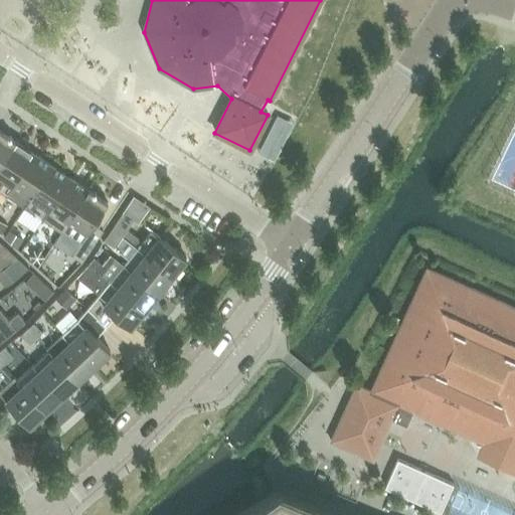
[(363,8),(366,0),(352,0),(351,3),(363,8)]
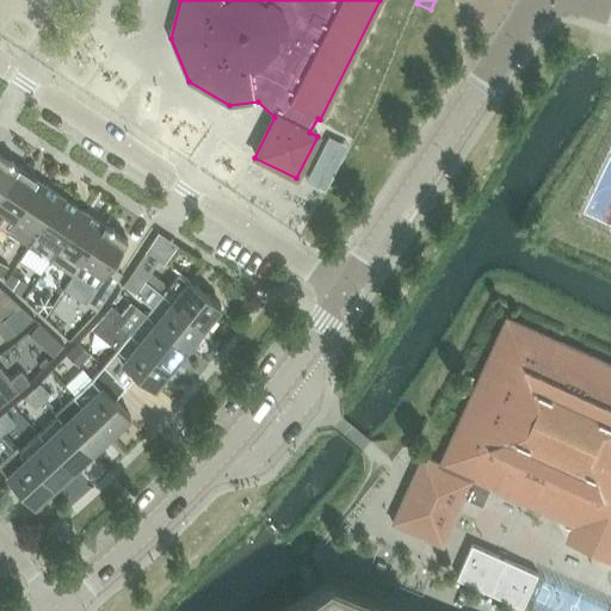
[(0,193),(17,168),(0,156),(0,193)]
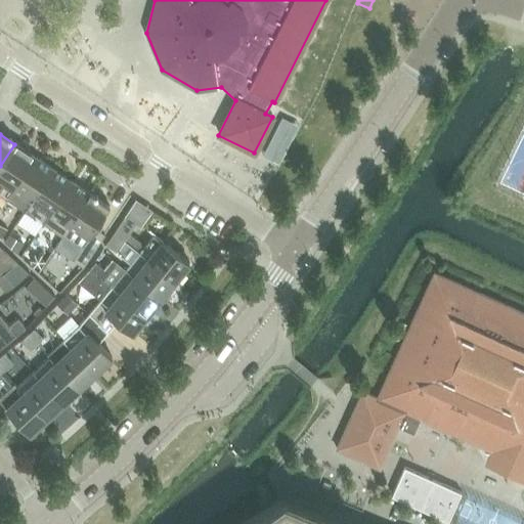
[(14,144),(0,166),(0,180),(2,182),(0,184),(0,195),(5,199),(34,157),(14,144)]
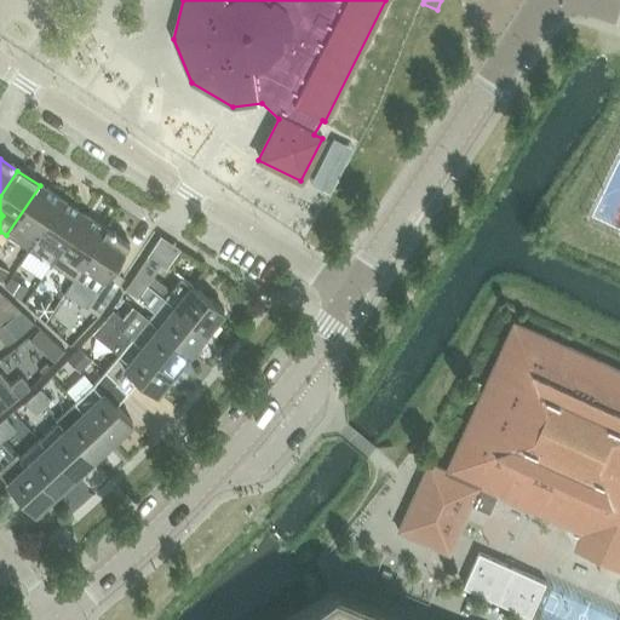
[(40,185),(6,235),(28,251),(62,200),(40,185)]
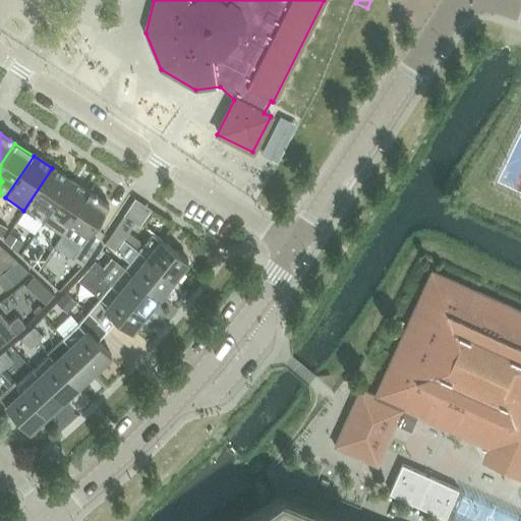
[(52,168),(23,211),(42,222),(49,213),(70,180),(52,168)]
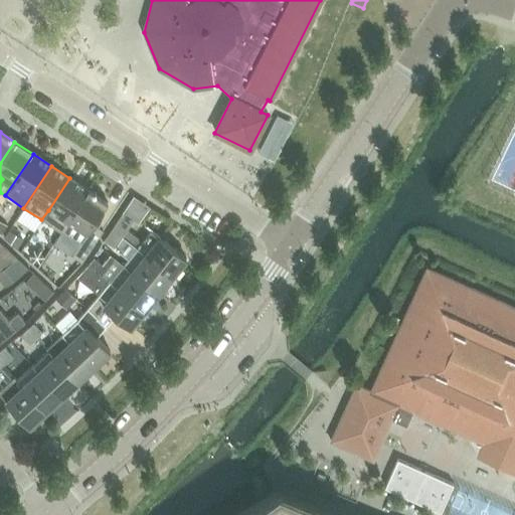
[(48,210),(41,219),(60,232),(89,191),(69,178),(48,210)]
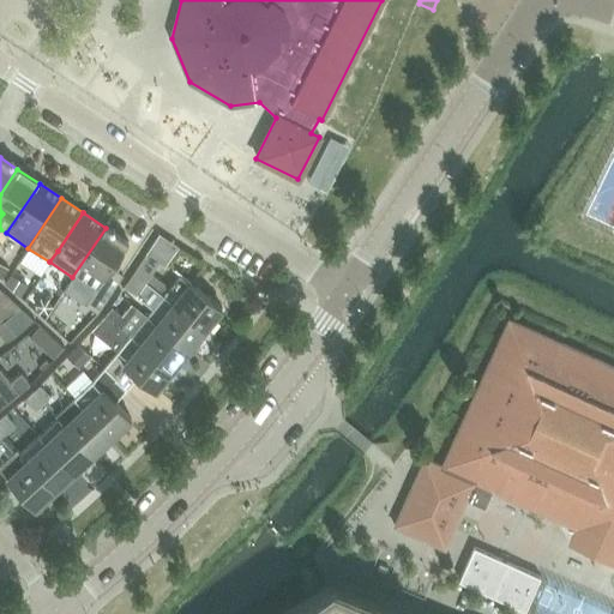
[(128,242),(106,228),(72,277),(85,286),(86,283),(96,290),(128,242)]
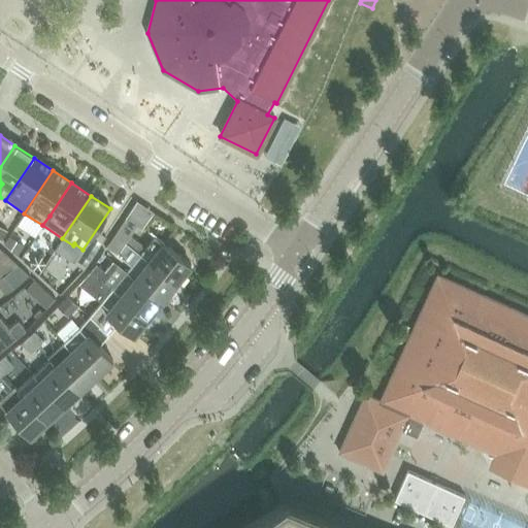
[(125,218),(110,239),(122,248),(125,242),(131,234),(136,226),(125,218)]
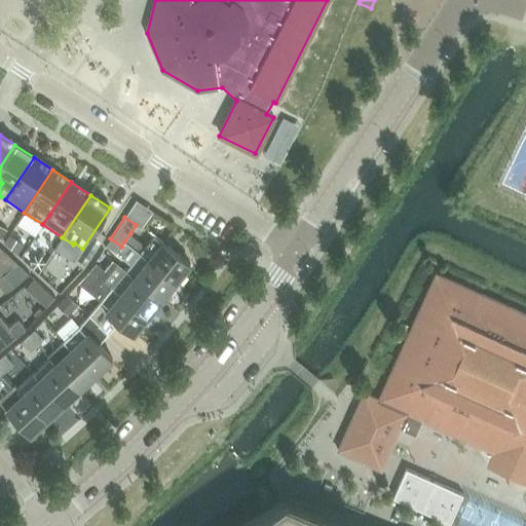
[(139,254),(175,283),(189,264),(153,235),(145,246),(130,233),(124,241),(139,254)]
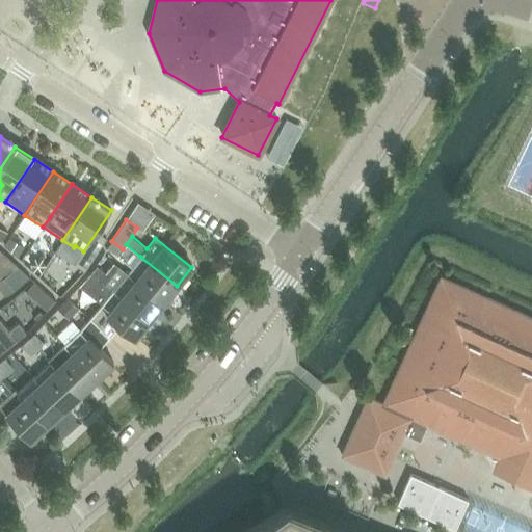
[(8,238),(3,246),(17,258),(23,248),(8,238)]
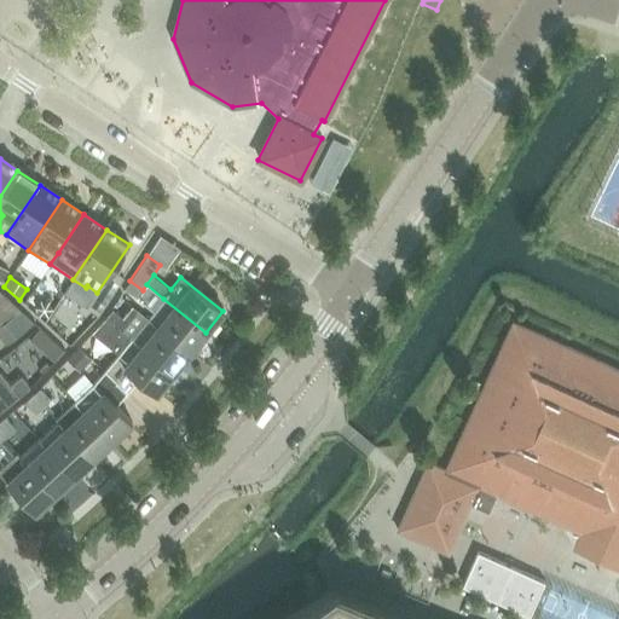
[(143,290),(129,281),(125,289),(137,299),(143,290)]
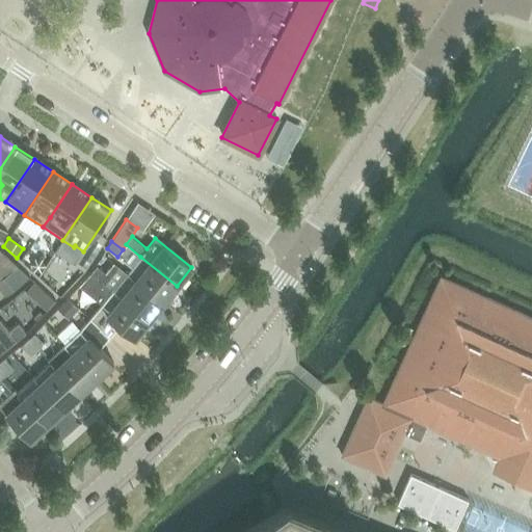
[(80,257),(74,265),(83,272),(89,263),(80,257)]
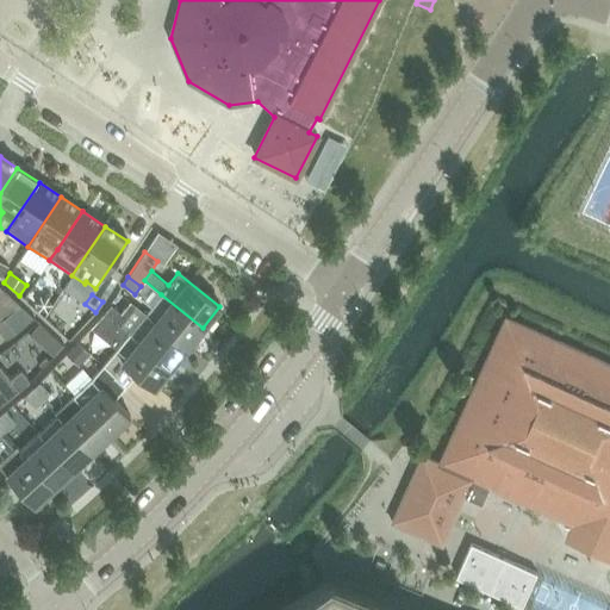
[(161,294),(145,313),(187,348),(203,328),(161,294)]
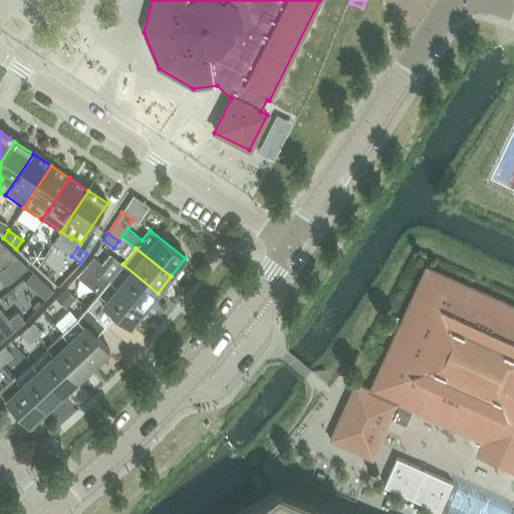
[(42,258),(40,251),(33,251),(29,256),(32,262),(38,263),(42,258)]
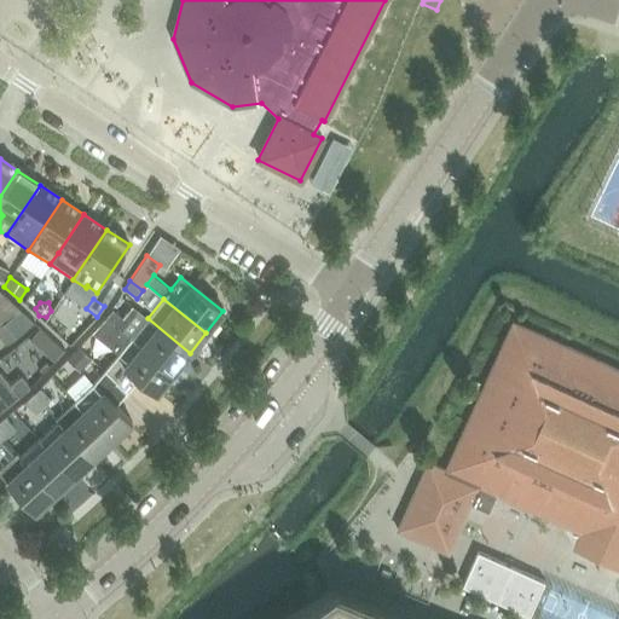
[(0,325),(4,323),(19,311),(21,311),(13,304),(12,304),(0,313),(0,325)]
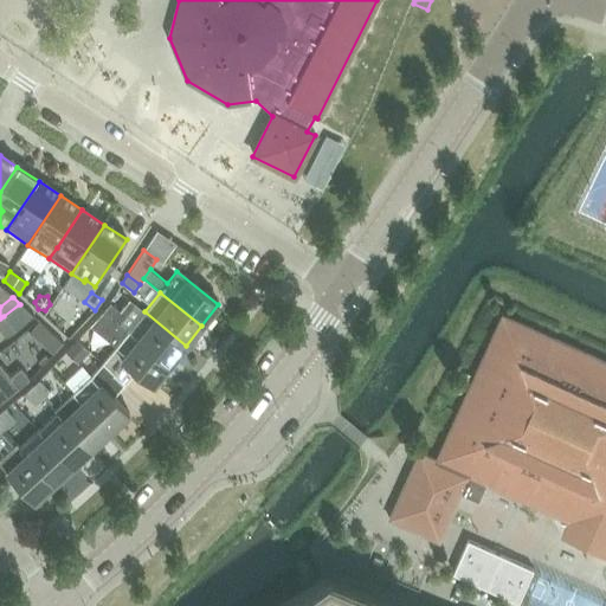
[(186,346),(144,311),(129,300),(120,311),(122,314),(115,322),(128,333),(128,331),(169,365),(186,346)]
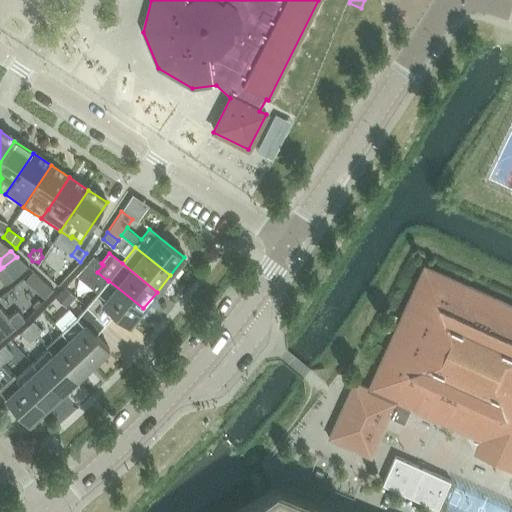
[(93,256),(87,263),(97,272),(103,265),(101,263),(93,256)]
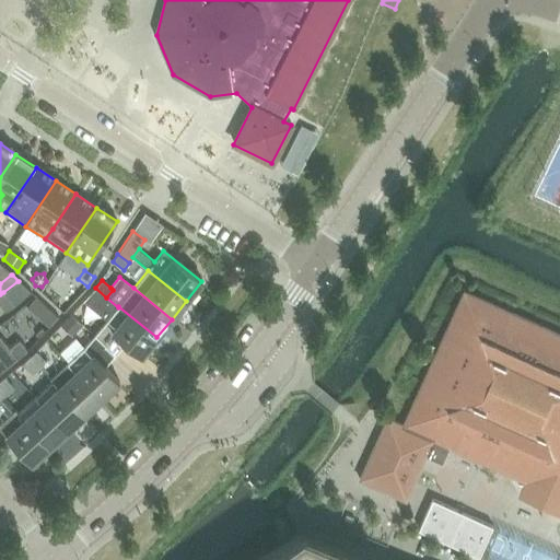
[(18,281),(3,292),(13,304),(30,292),(27,289),(19,281),(18,281)]
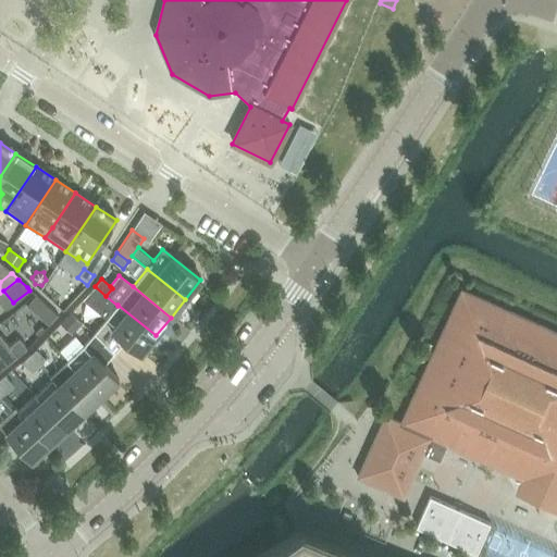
[(156,335),(118,305),(118,306),(106,296),(95,286),(83,299),(106,319),(94,334),(113,353),(124,341),(140,355),(156,335)]
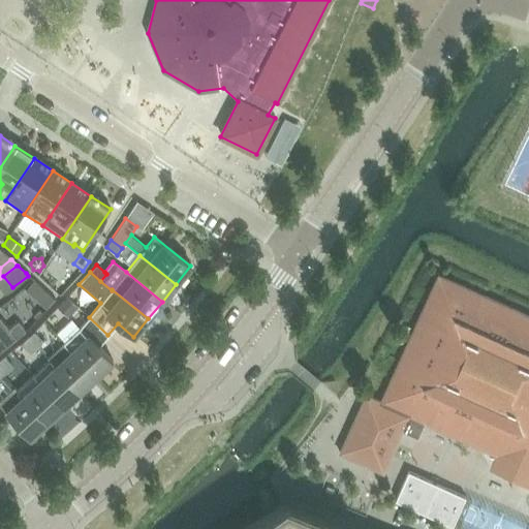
[(528,316),(438,275),(380,402),(366,395),(339,453),(382,473),(402,431),(408,434),(421,431),(424,423),(496,456),(490,468),(528,486),(528,316)]
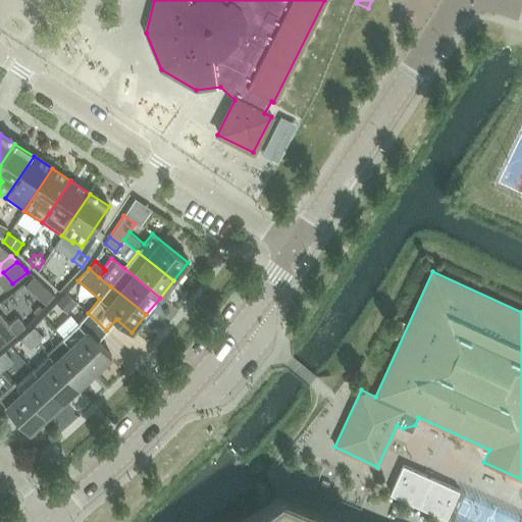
[(68,314),(77,304),(65,293),(56,303),(68,314)]
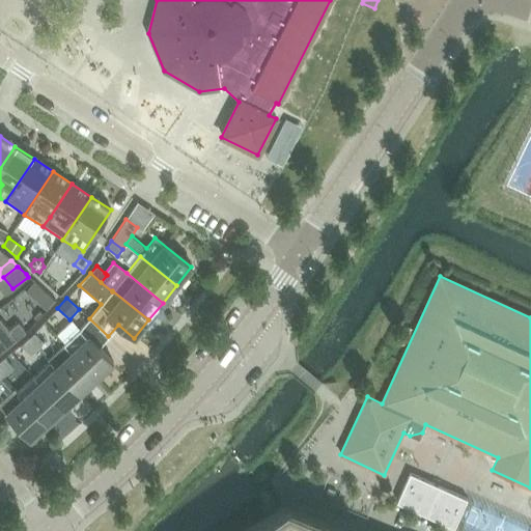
[(80,330),(63,344),(95,379),(113,363),(99,347),(108,336),(89,318),(80,330)]
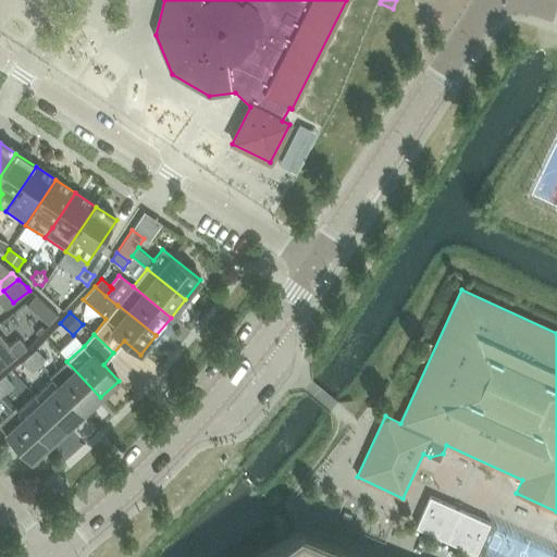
[(0,366),(2,369),(16,357),(8,347),(9,347),(0,335),(0,366)]
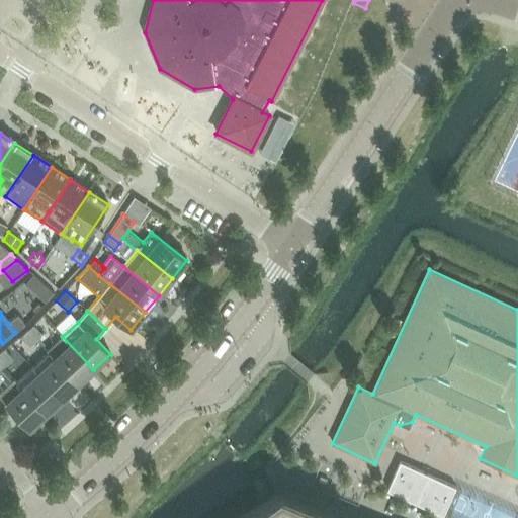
[(24,325),(17,316),(7,323),(15,332),(24,325)]
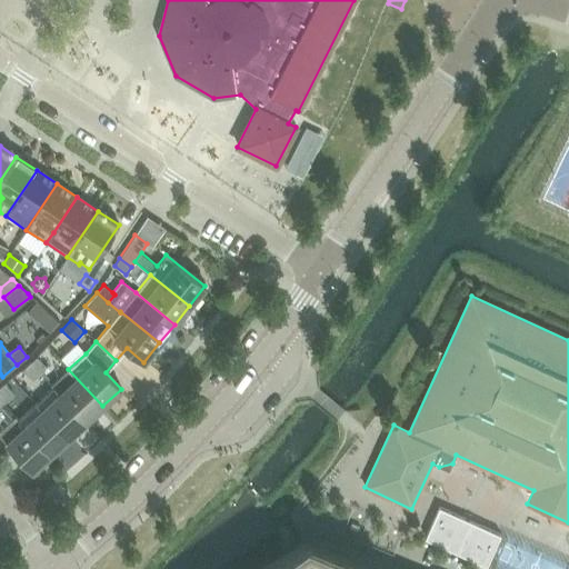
[(29,363),(39,373),(47,367),(37,357),(29,363)]
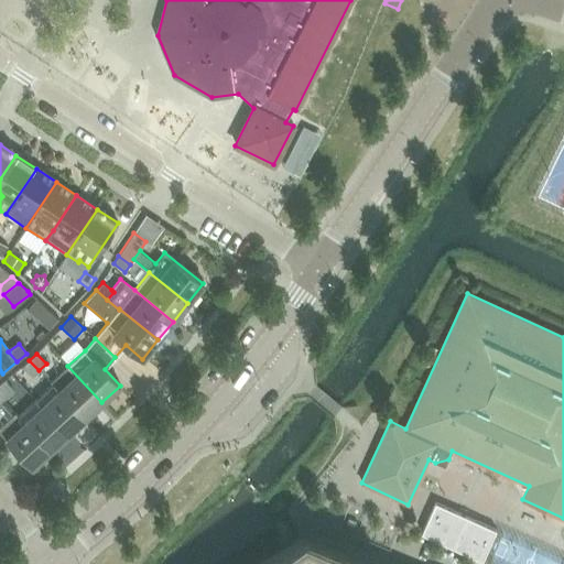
[(39,370),(29,360),(22,367),(32,378),(39,370)]
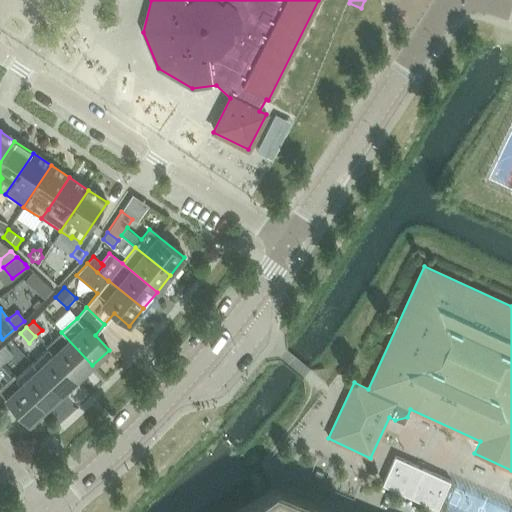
[(92,365),(61,332),(45,347),(47,349),(48,349),(76,380),(92,365)]
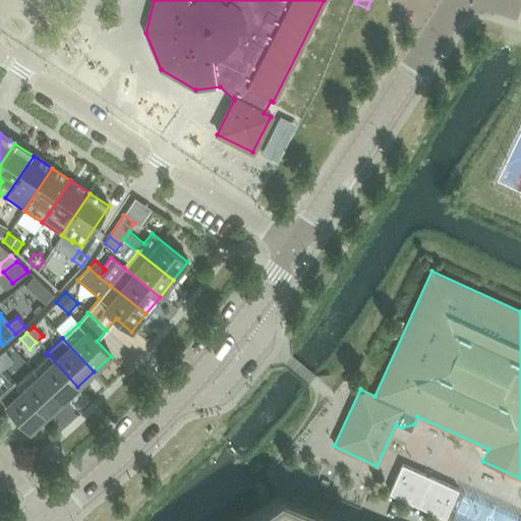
[(0,354),(0,359),(5,367),(12,361),(4,351),(0,354)]
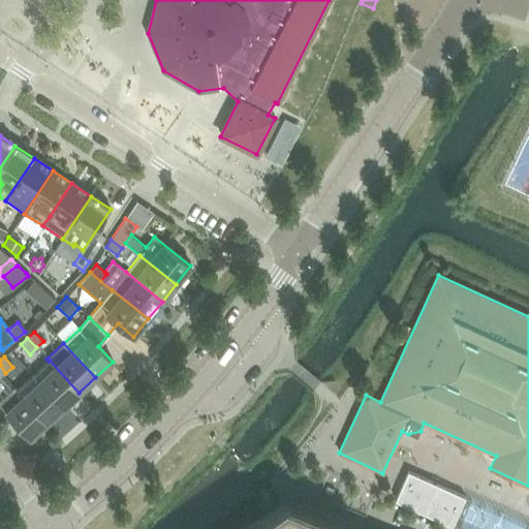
[(49,361),(33,375),(63,407),(79,393),(50,361),(49,361)]
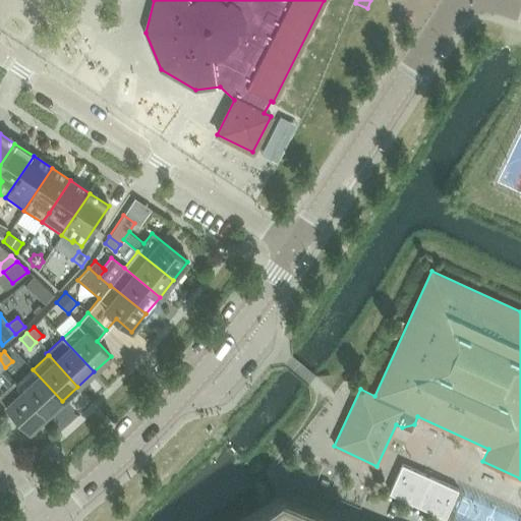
[(62,401),(33,369),(16,385),(46,416),(62,401)]
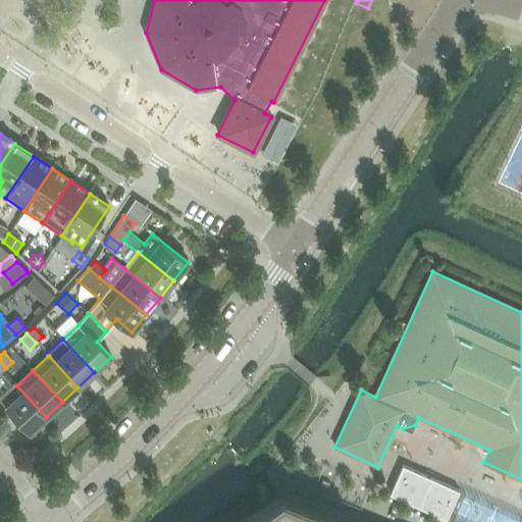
[(46,417),(16,385),(13,382),(0,395),(0,401),(29,432),(46,417)]
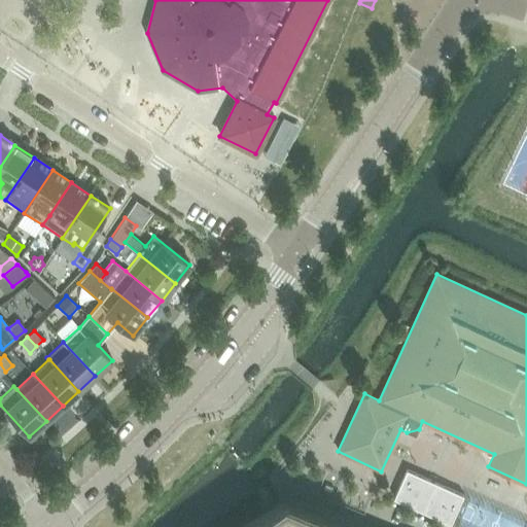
[(406,469),(393,498),(450,524),(463,496),(406,469)]
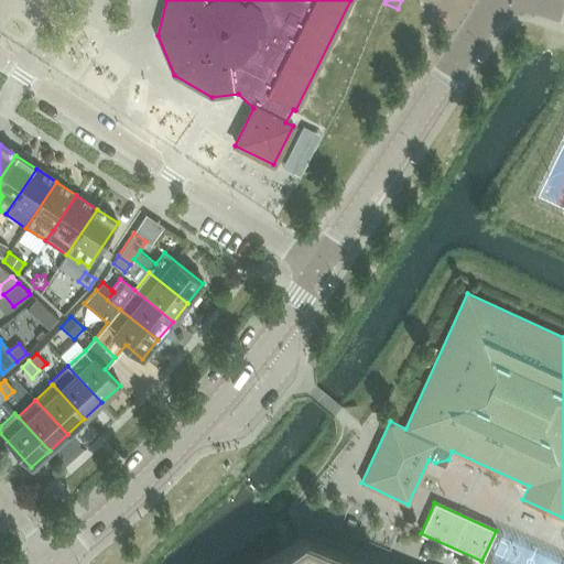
[(347,519),(344,527),(353,530),(356,522),(347,519)]
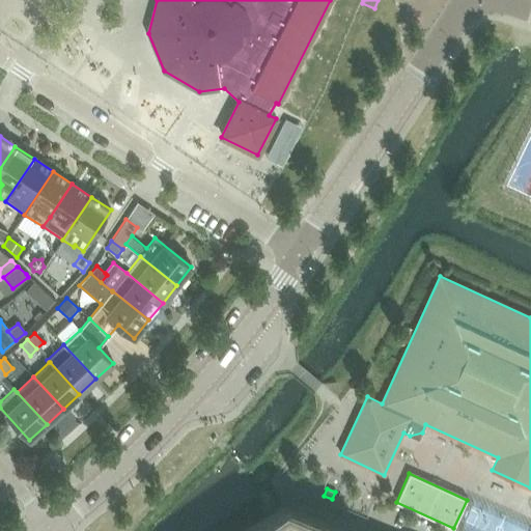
[(282,508),(261,523),(258,519),(240,530),(351,530),(287,505),(282,508)]
